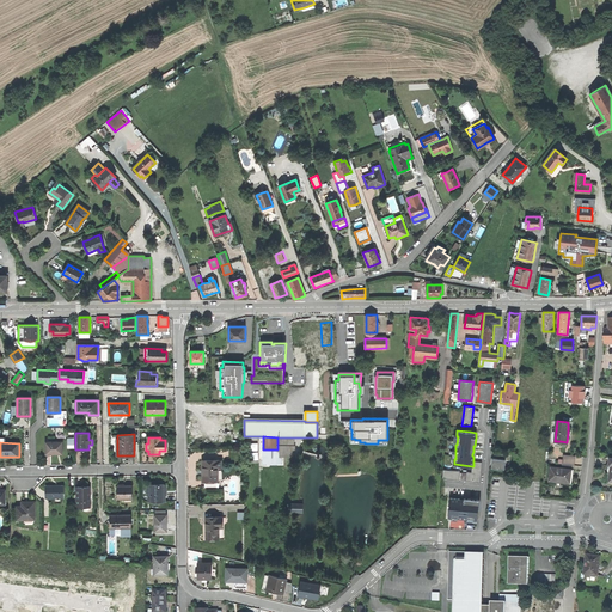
[(59,454),(62,454),(62,442),(46,442),(47,454),(54,454),(59,454)]
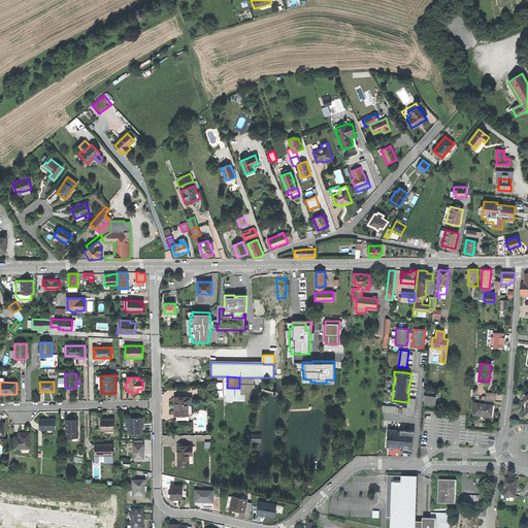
[(240,394),(243,394),(253,394),(253,385),(239,385),(239,388),(239,389),(240,389),(240,394)]
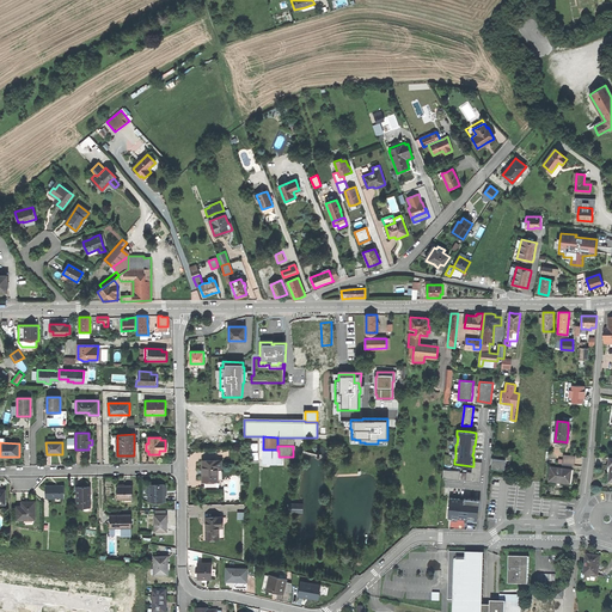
[(277,451),(277,450),(263,450),(263,463),(270,463),(270,464),(282,464),(282,457),(279,457),(279,451),(277,451)]
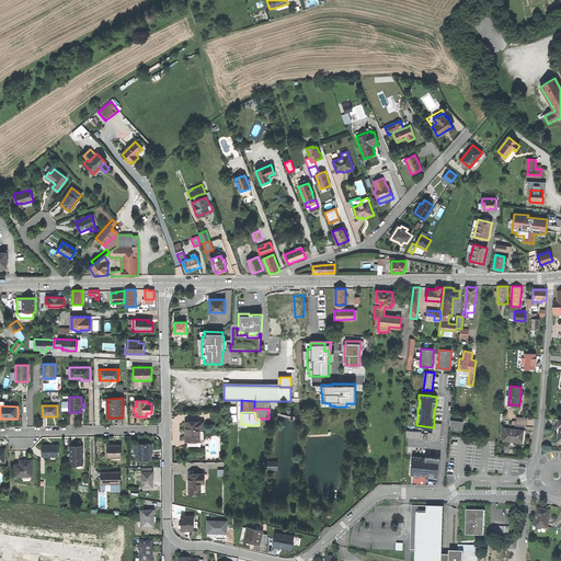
[(527,419),(516,418),(516,425),(526,426),(527,419)]
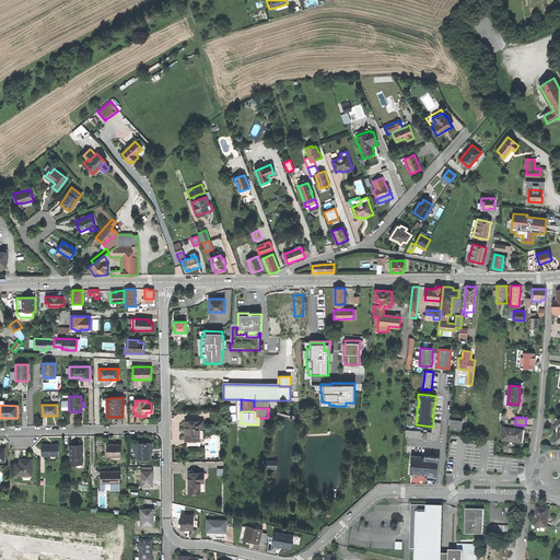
[(457,419),(451,419),(450,423),(450,428),(462,429),(463,420),(457,419)]
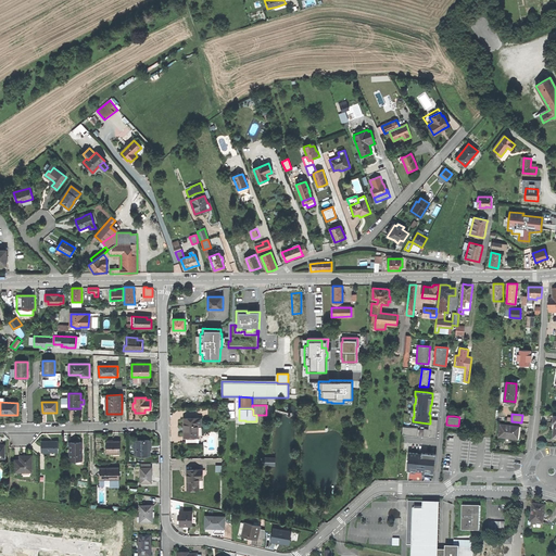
[(187,437),(198,437),(198,425),(201,425),(201,418),(184,418),(184,430),(184,437),(187,437)]
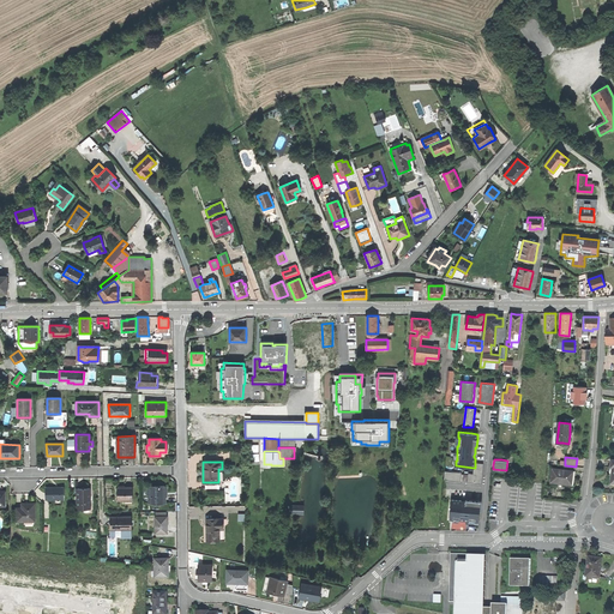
[(485,463),(475,463),(475,468),(474,468),(474,474),(469,474),(468,482),(475,483),(476,475),(483,476),(485,463)]
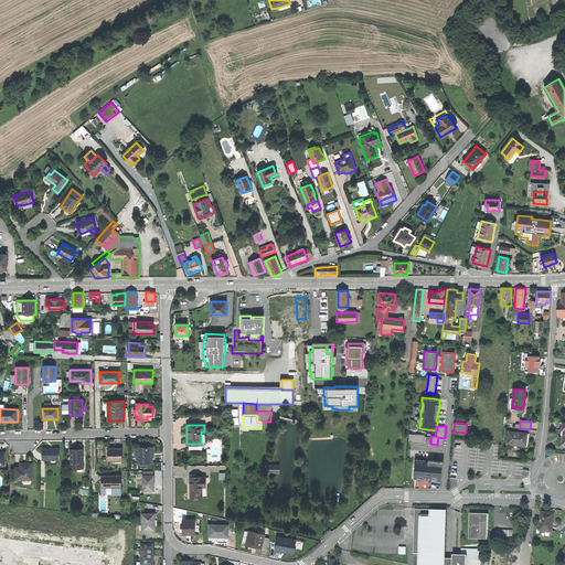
[(204,443),(204,432),(201,432),(201,444),(190,444),(190,450),(204,450),(204,448),(204,443)]
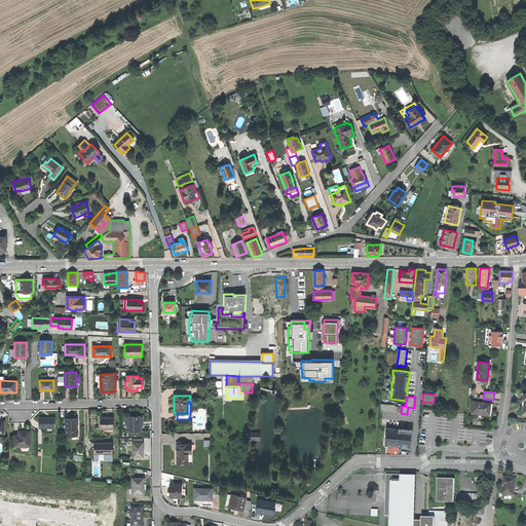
[(490,409),(491,404),(490,404),(483,403),(474,402),(472,413),(480,414),(479,415),(489,416),(490,409)]
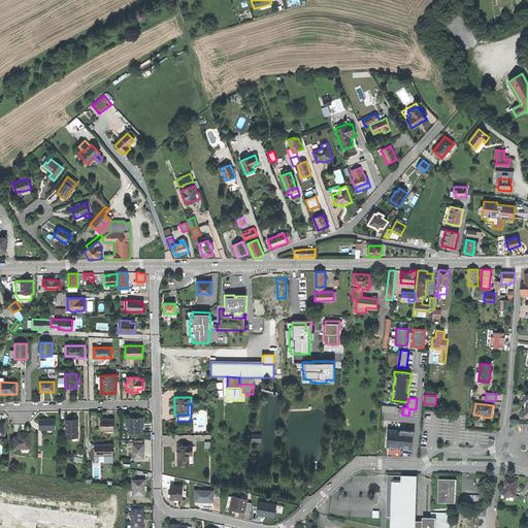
[(396,414),(397,406),(383,405),(382,413),(396,414)]
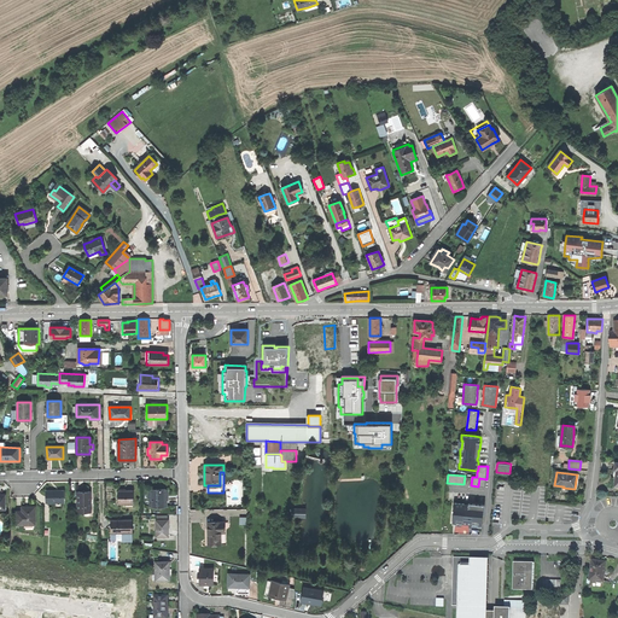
[(164,489),(149,490),(149,507),(165,507),(165,500),(168,500),(168,496),(168,489),(164,489)]
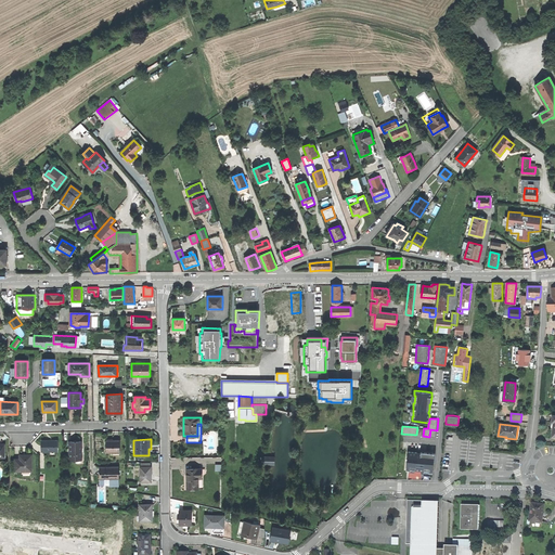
[(41,451),(57,451),(57,440),(49,440),(41,441),(41,451)]
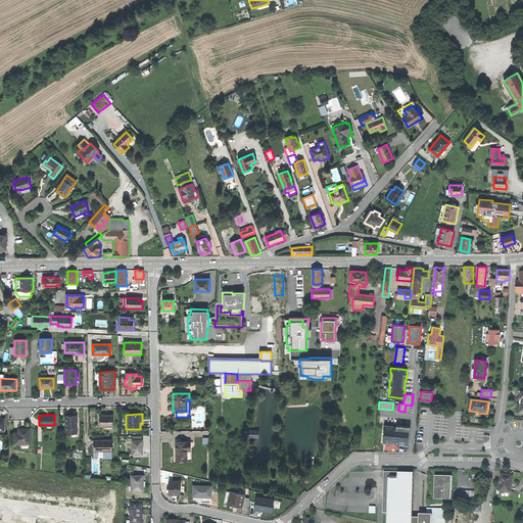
[(102,415),(100,415),(100,426),(113,426),(113,415),(104,415),(102,415)]
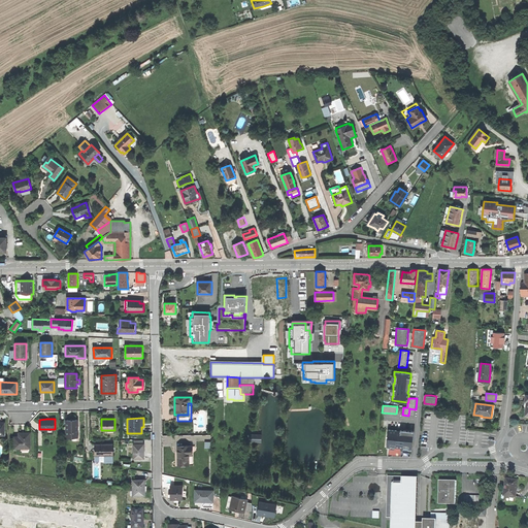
[(72,420),(66,420),(66,437),(77,437),(77,431),(76,431),(76,428),(77,428),(77,420),(72,420)]
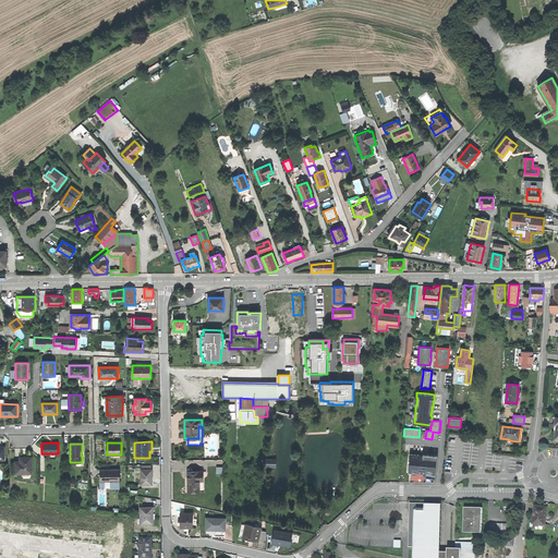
[(420,455),(411,453),(409,472),(412,472),(412,471),(417,472),(426,473),(426,472),(432,473),(432,474),(435,474),(436,464),(435,463),(436,457),(427,456),(427,458),(423,457),(421,457),(420,457),(420,455)]
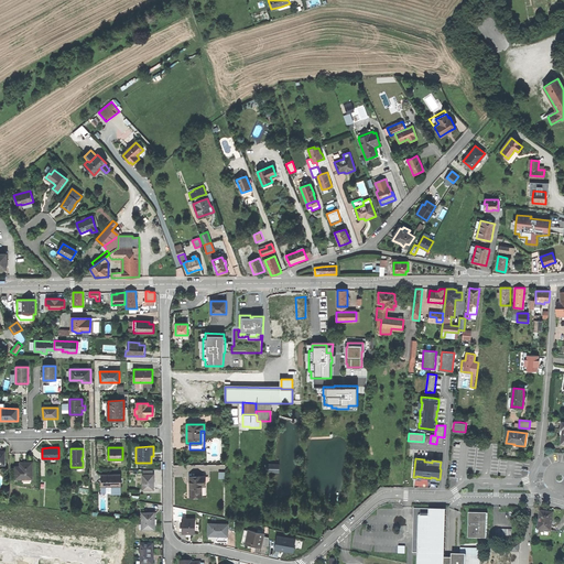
[(427,459),(427,462),(432,463),(432,461),(441,462),(440,468),(441,469),(443,469),(443,462),(443,461),(427,459)]
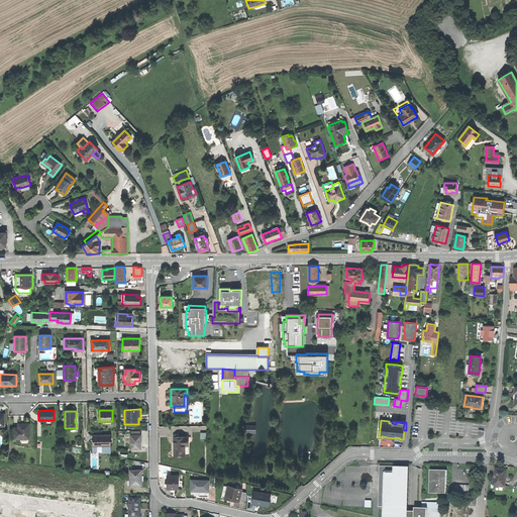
[(18,428),(14,428),(14,438),(29,438),(29,424),(21,424),(18,424),(18,428)]
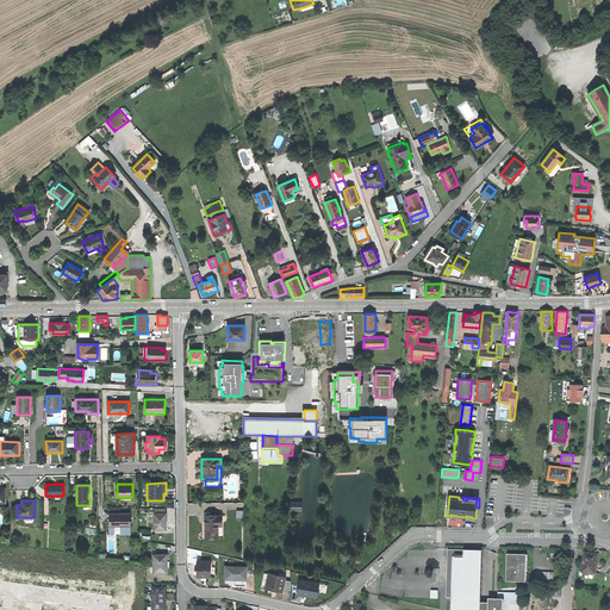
[(110,527),(131,527),(131,514),(113,514),(110,514),(110,527)]
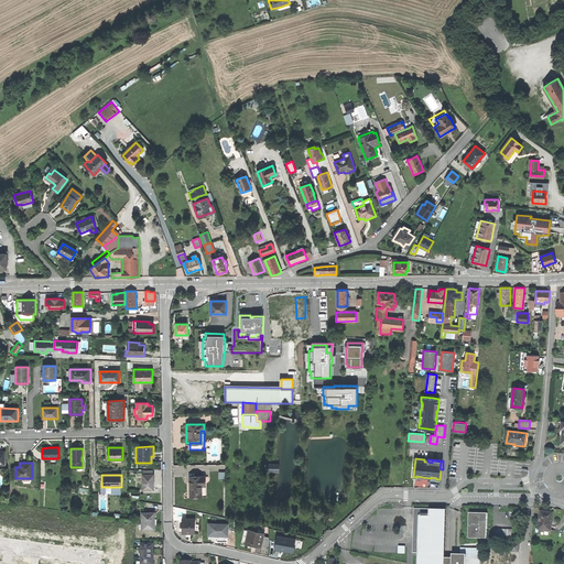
[(143,489),(153,489),(153,483),(153,475),(152,475),(143,475),(143,489)]
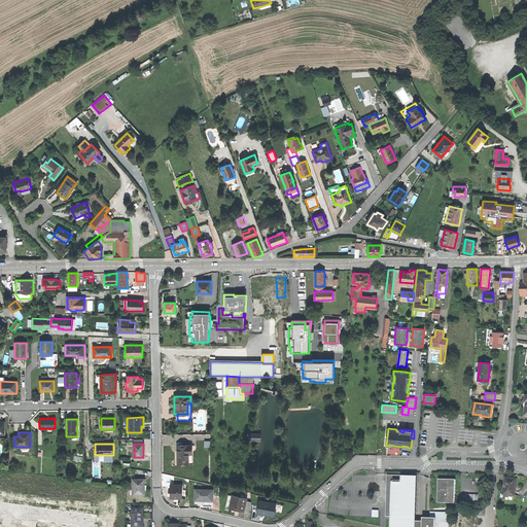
[(177,463),(188,462),(188,454),(190,454),(189,445),(177,446),(177,452),(177,463)]
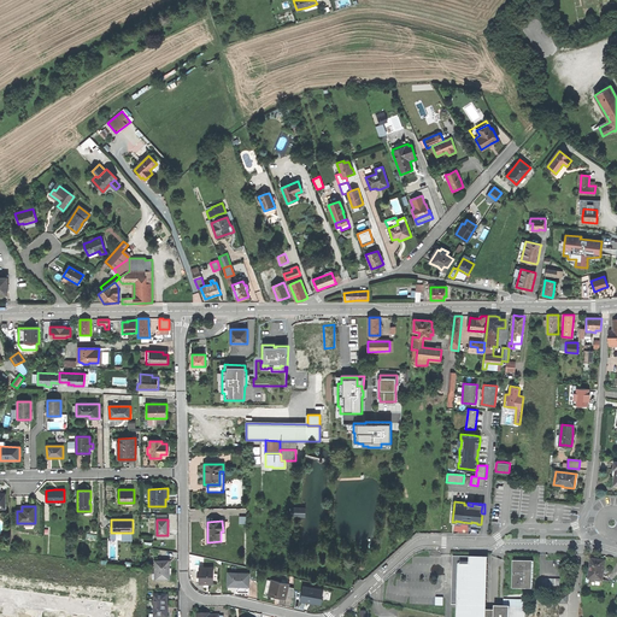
[(511,616),(512,606),(504,606),(497,606),(497,610),(479,610),(479,605),(486,605),(487,557),(454,556),(452,605),(459,605),(458,616),(511,616)]
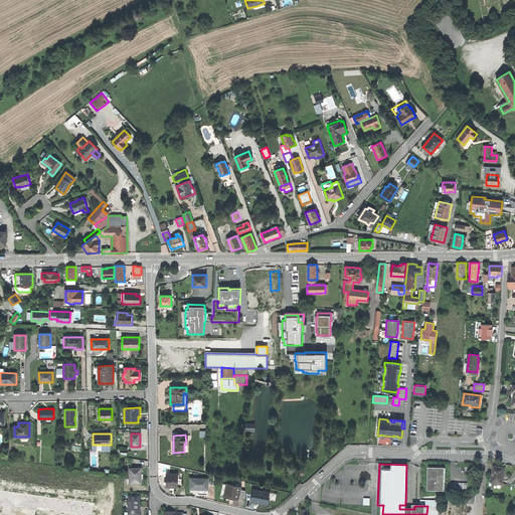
[(492,483),(503,485),(504,478),(504,475),(505,468),(494,467),(492,483)]
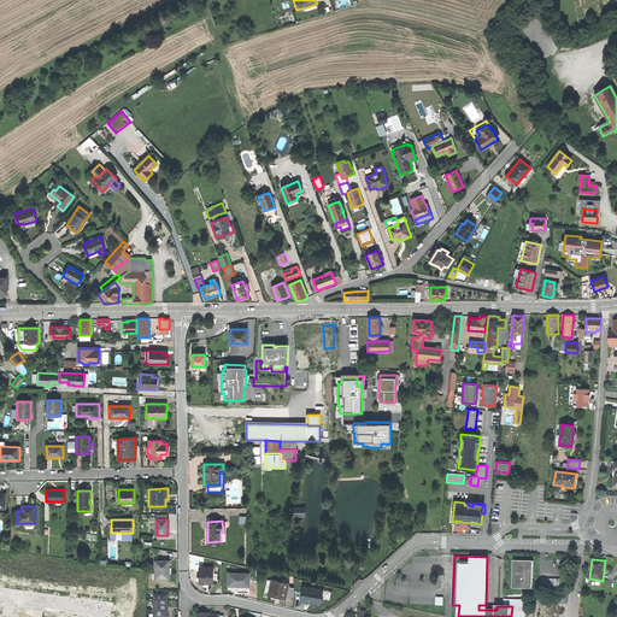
[(513,588),(533,589),(534,570),(534,562),(515,560),(513,588)]
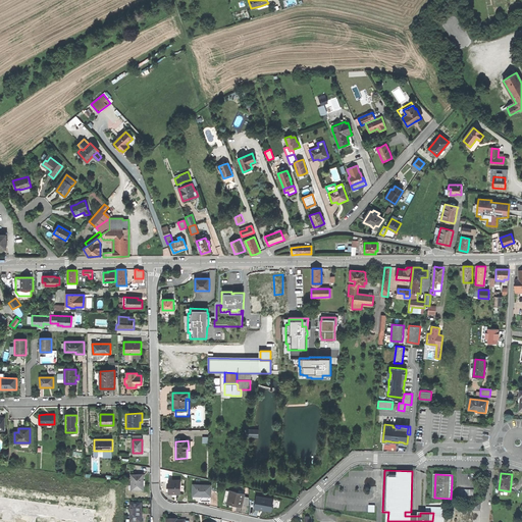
[(132,489),(143,489),(143,484),(143,475),(132,475),(132,489)]
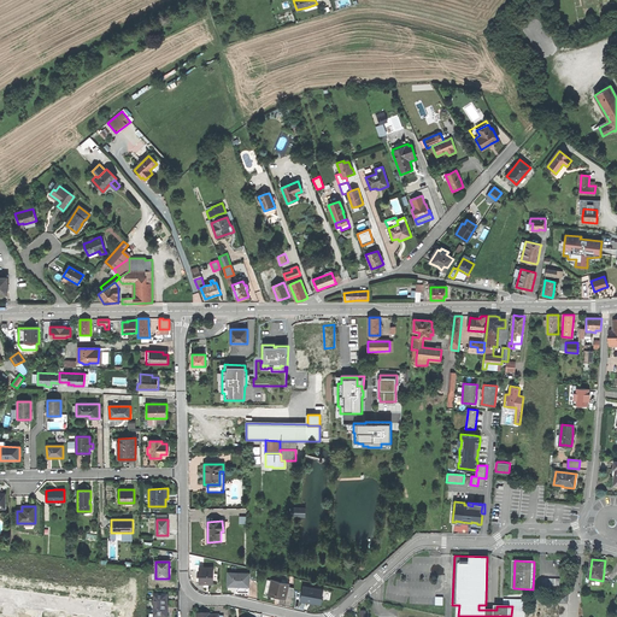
[(210,583),(212,583),(212,568),(204,568),(199,568),(199,583),(206,583),(210,583)]
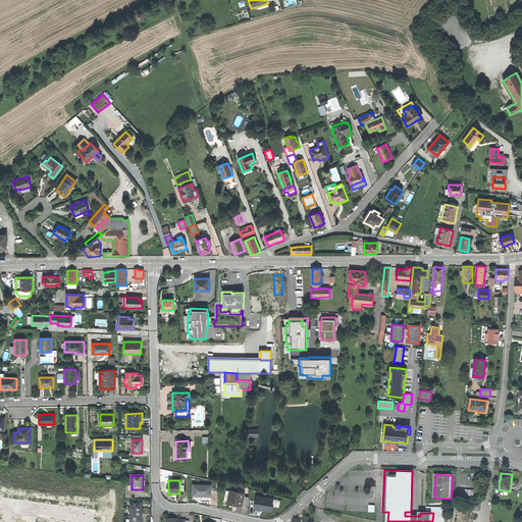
[(205,494),(211,494),(211,490),(211,484),(194,483),(193,494),(202,496),(202,494),(205,494)]
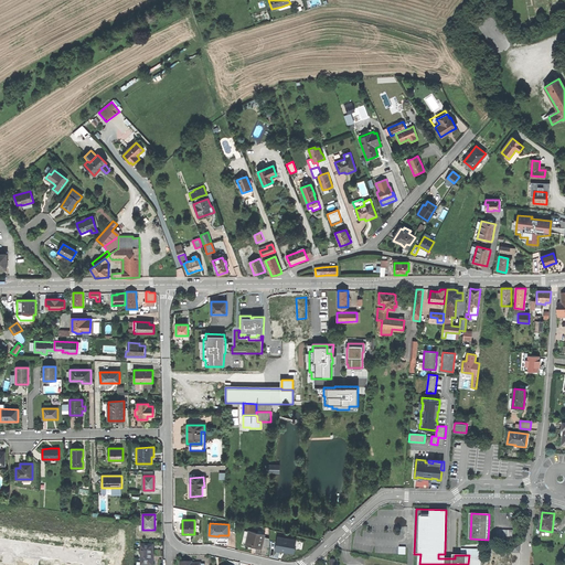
[(255,544),(262,546),(263,544),(264,536),(265,534),(249,530),(249,531),(246,543),(246,544),(253,546),(253,544),(255,544)]
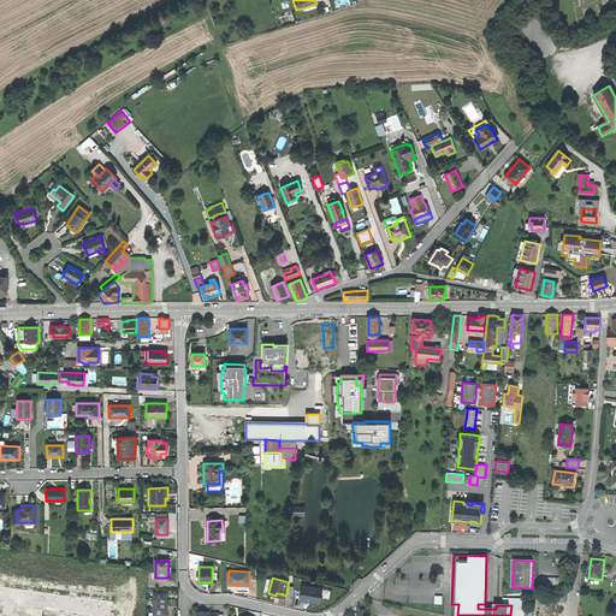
[(309,602),(321,604),(324,587),(303,584),(300,600),(309,602)]
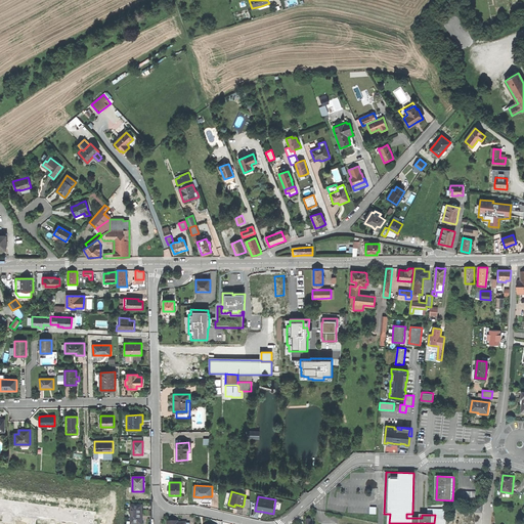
[(133,523),(143,523),(143,517),(143,505),(132,505),(132,518),(129,518),(128,523),(133,523)]
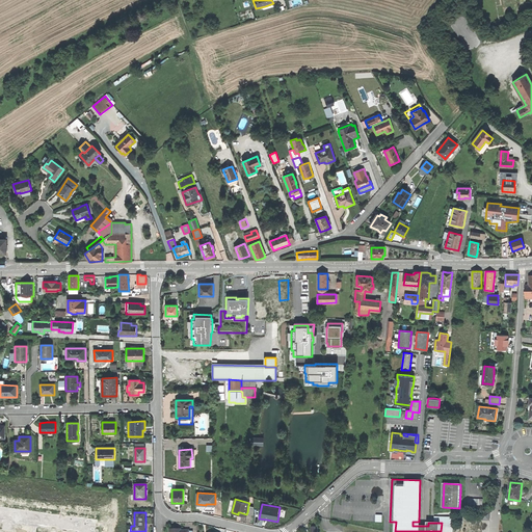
[(453,531),(454,523),(442,523),(441,531),(453,531)]
